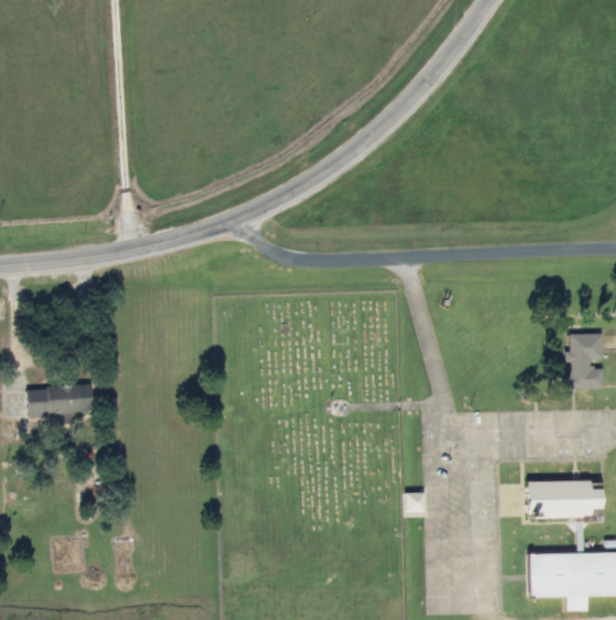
[(603,388),(603,333),(566,333),(566,388),(603,388)]
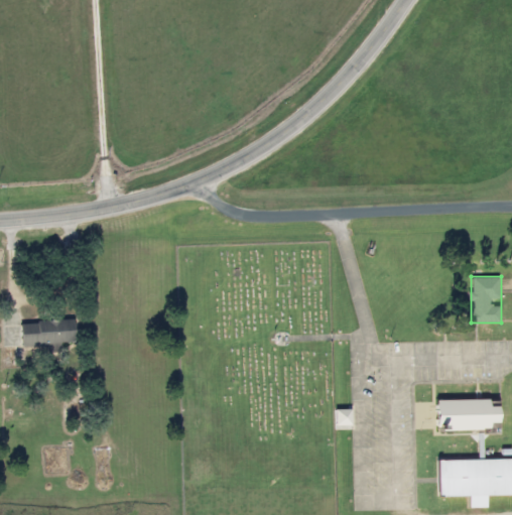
[(48,345),(49,352),(64,351),(62,343),(76,343),(75,319),(21,322),(22,347),(48,345)]
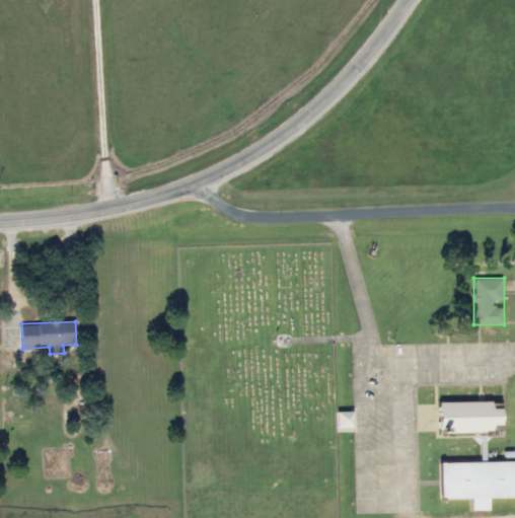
[(441,428),(441,402),(494,401),(494,410),(504,410),(504,430),(499,430),(499,435),(483,435),(483,432),(448,432),(447,428),(441,428)]
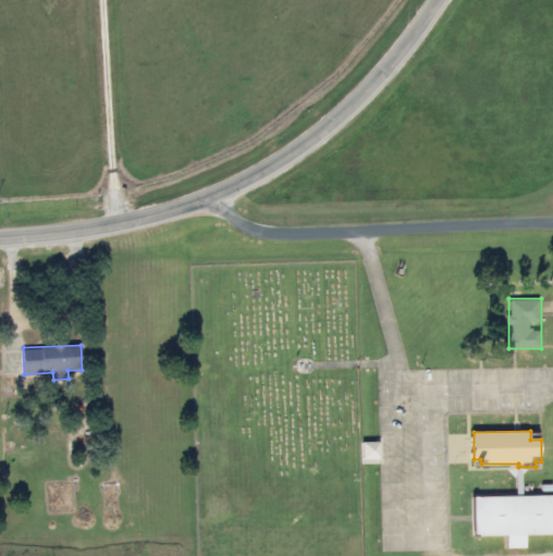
[(103,490),(106,496),(118,493),(114,486),(103,490)]
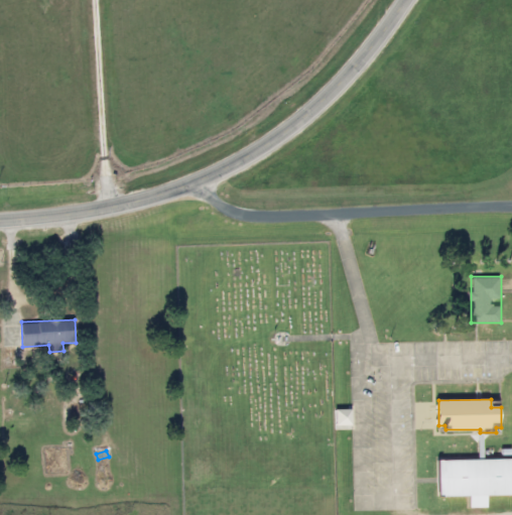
[(472,495),(441,496),(440,461),(511,460),(511,494),(489,495),(489,507),(473,507),(472,495)]
